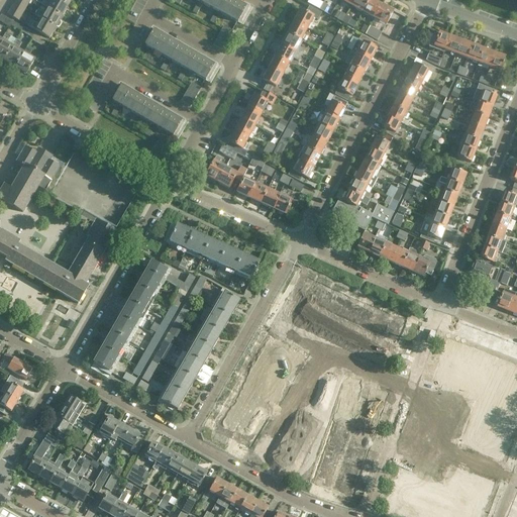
[(28,4),(21,0),(15,0),(14,3),(24,9),(28,4)]
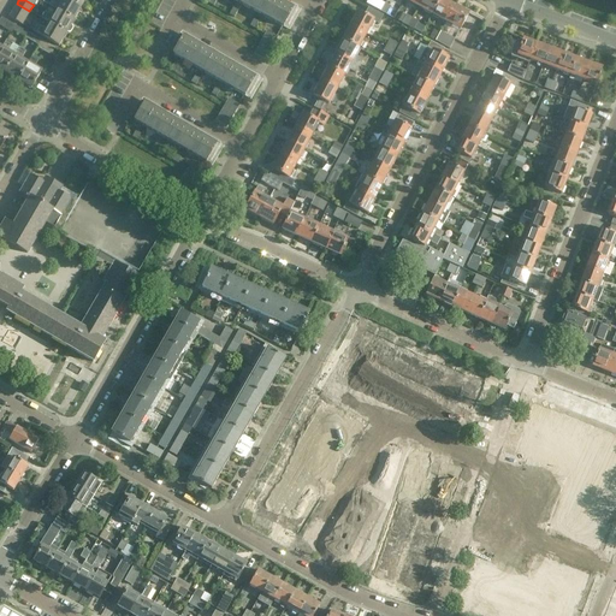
[(82,6),(70,0),(61,0),(60,3),(54,0),(51,0),(48,5),(57,10),(75,19),(82,6)]
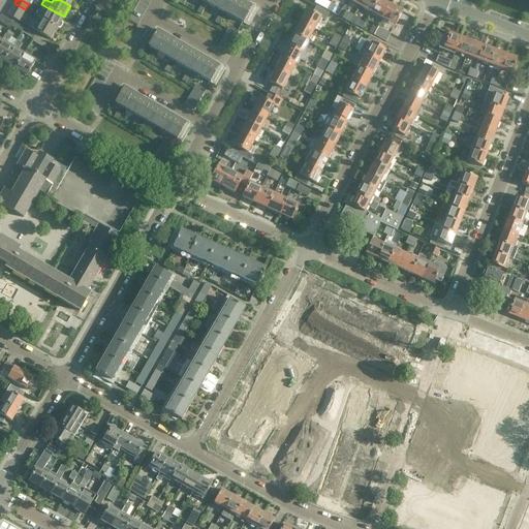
[(199,0),(244,24),(252,7),(238,0),(199,0)]
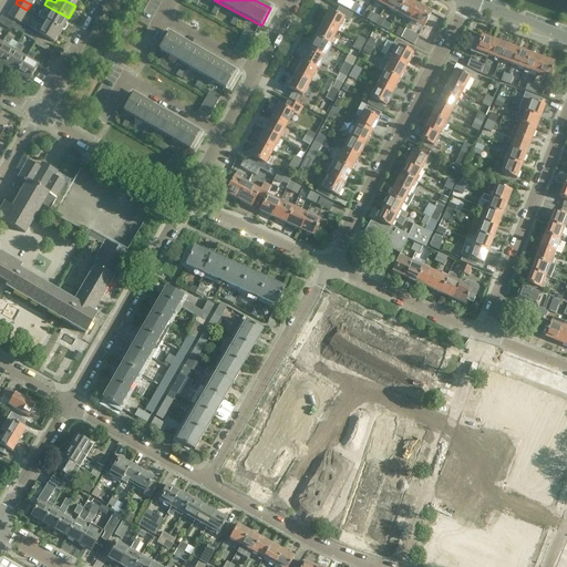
[(351,11),(354,3),(348,0),(338,0),(337,3),(351,11)]
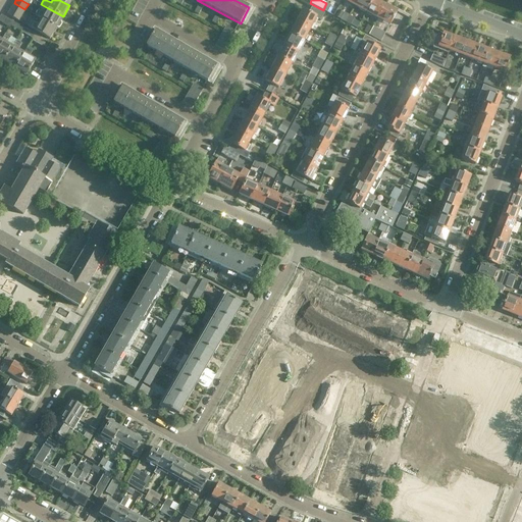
[(357,0),(354,6),(366,12),(372,0),(357,0)]
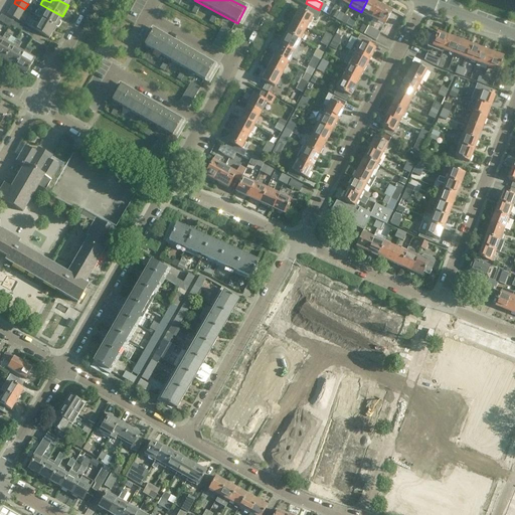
[(370,0),(367,0),(361,12),(372,18),(380,5),(370,0)]
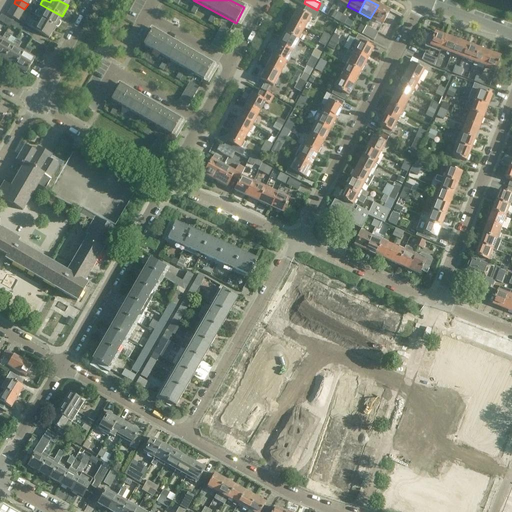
[(11,8),(22,14),(24,9),(14,3),(11,8)]
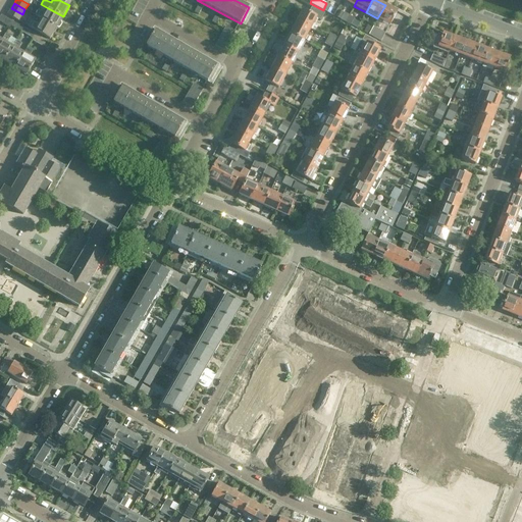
[(385,5),(377,18),(389,25),(397,11),(385,5)]
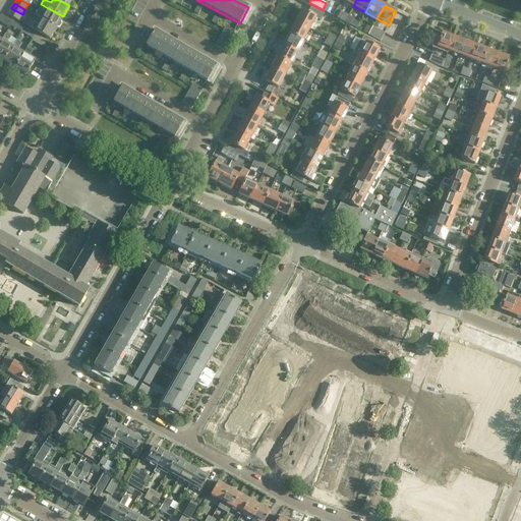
[(296,22),(309,30),(315,18),(320,20),(324,13),(311,6),(307,13),(302,10),(296,22)]
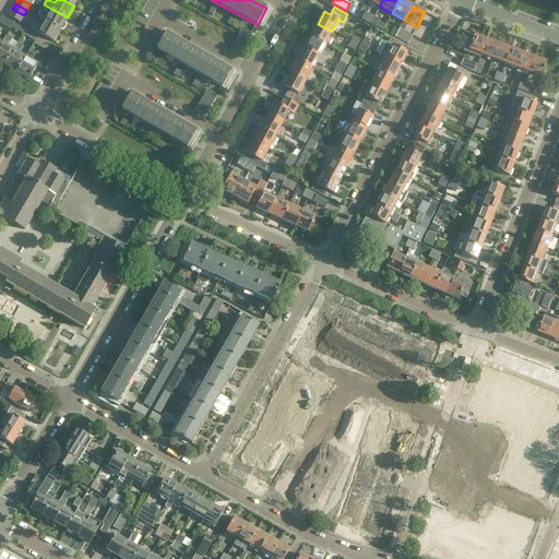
[(20,22),(24,15),(12,9),(8,15),(20,22)]
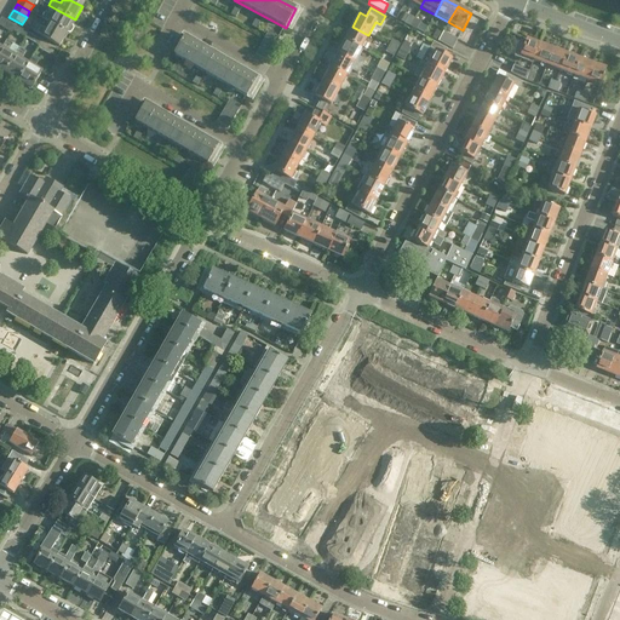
[(45,11),(41,18),(49,23),(68,33),(68,34),(70,33),(74,29),(73,27),(72,26),(75,19),(57,10),(52,16),(45,11)]
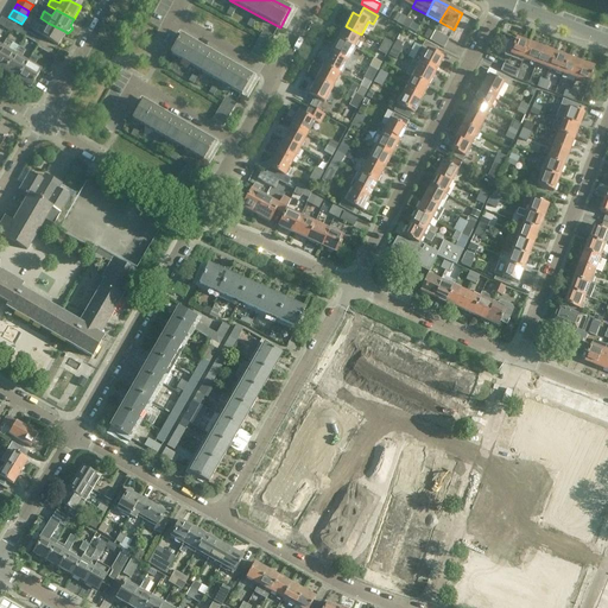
[(403,25),(406,18),(401,14),(397,23),(403,25)]
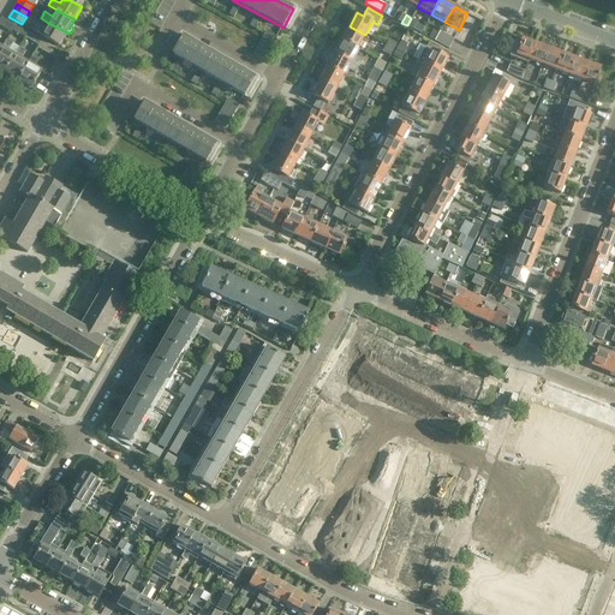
[(0,25),(11,33),(12,30),(15,25),(1,17),(0,18),(0,25)]
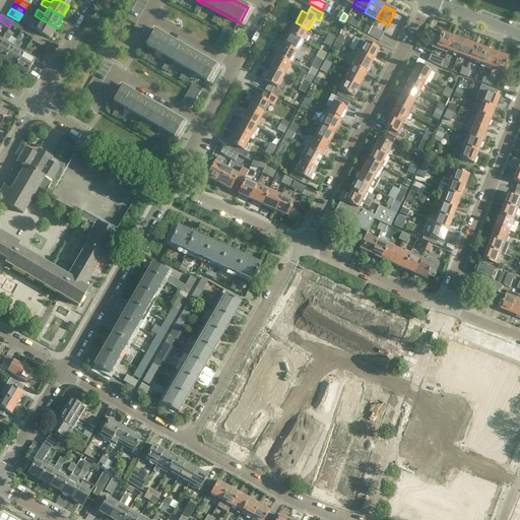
[(347,15),(344,21),(349,24),(352,17),(347,15)]
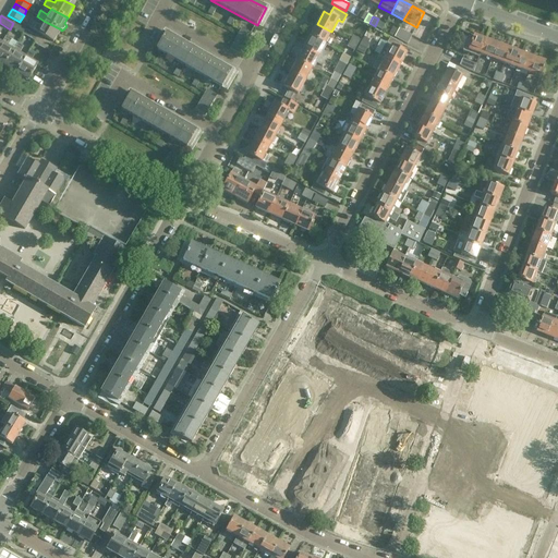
[(61,29),(44,21),(40,26),(34,22),(29,28),(53,43),(61,29)]
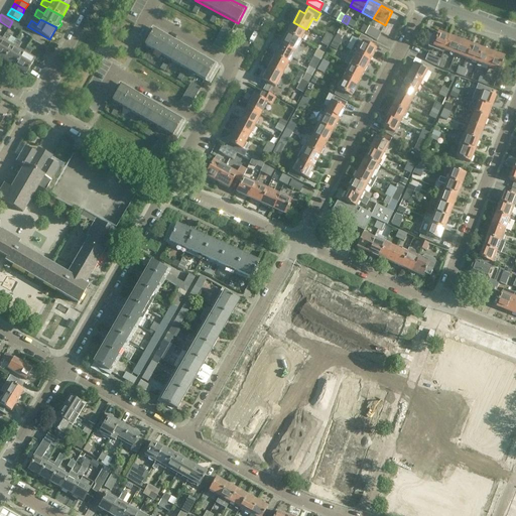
[(12,21),(10,25),(21,31),(23,27),(12,21)]
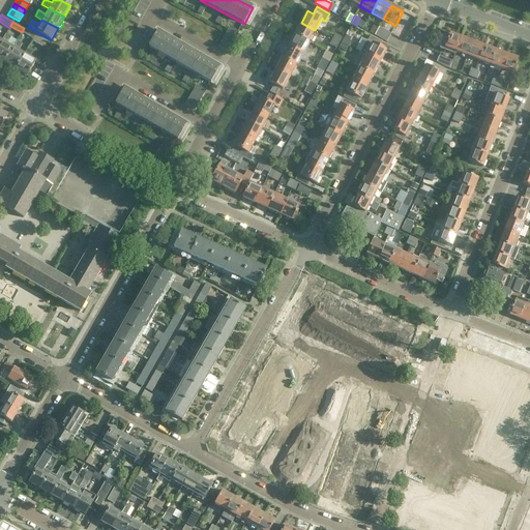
[(315,30),(301,23),(295,34),(308,41),(315,30)]
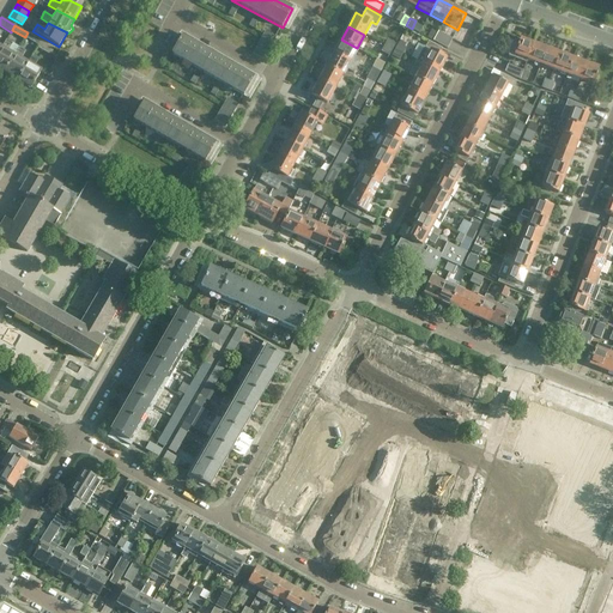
[(434,41),(437,32),(432,30),(428,37),(434,41)]
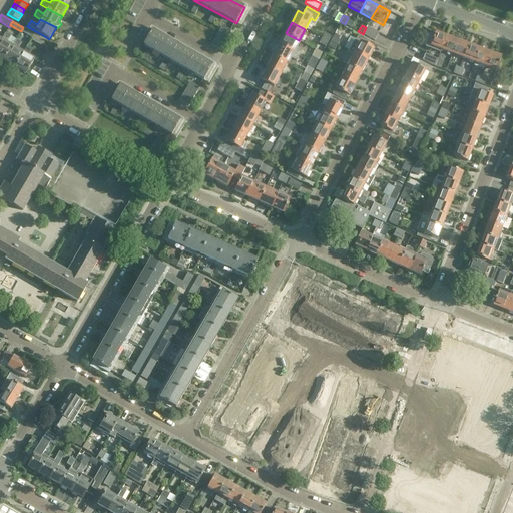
[(367,26),(366,27),(363,34),(374,40),(379,32),(367,26)]
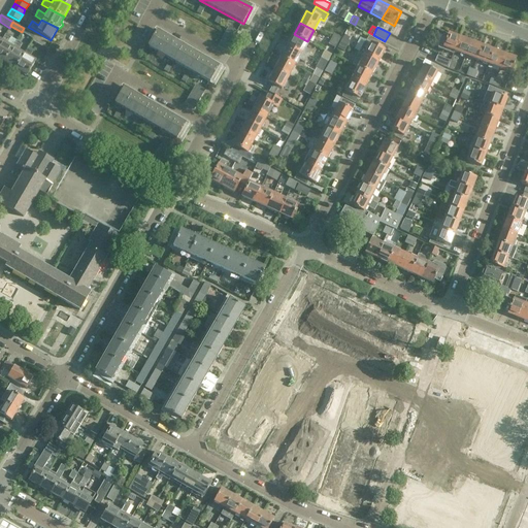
[(24,28),(22,32),(33,39),(35,35),(24,28)]
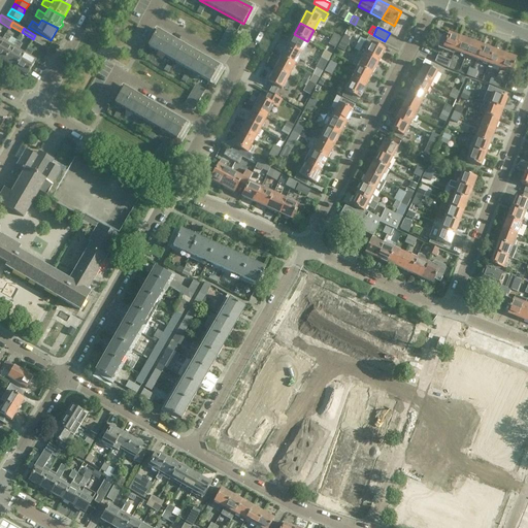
[(147,46),(174,62),(209,83),(219,67),(157,31),(147,46)]
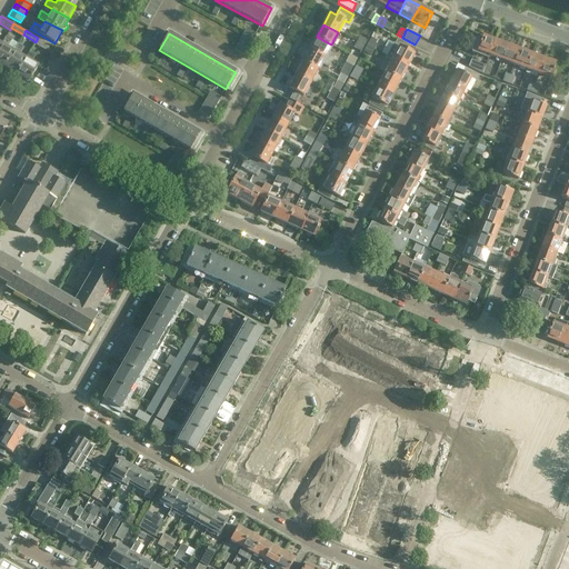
[(489,56),(496,39),(482,35),(477,51),(489,56)]
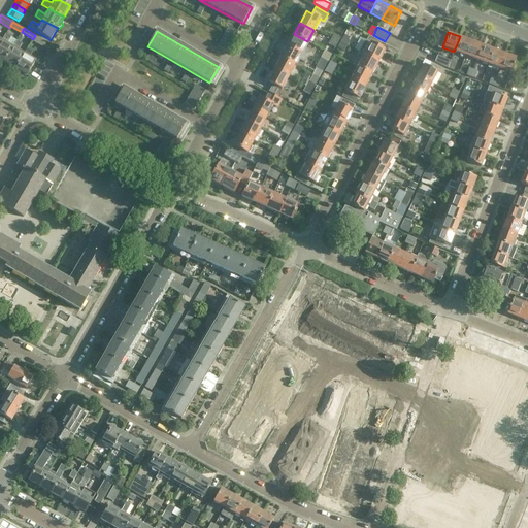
[(17,40),(10,37),(5,34),(1,41),(0,42),(0,60),(4,63),(17,40)]
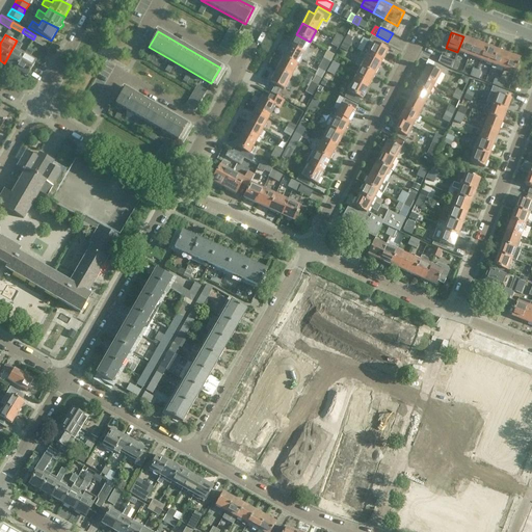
[(307,48),(310,42),(296,34),(289,46),(310,57),(313,52),(307,48)]
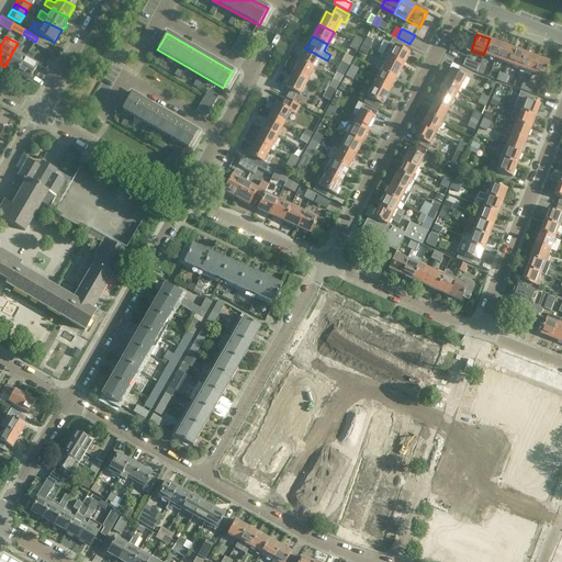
[(46,51),(49,44),(37,37),(35,42),(34,43),(46,51)]
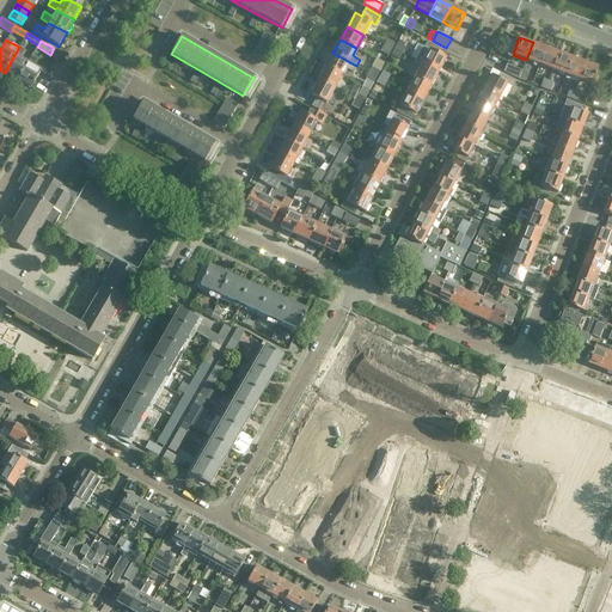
[(441,48),(428,41),(424,48),(422,48),(415,61),(422,65),(438,73),(446,59),(439,55),(441,48)]
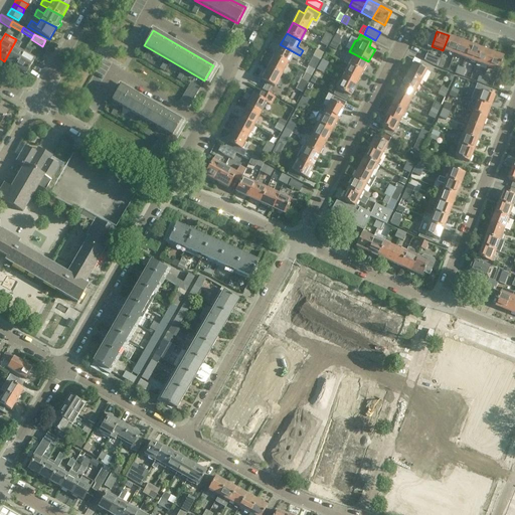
[(449,35),(443,50),(454,54),(459,39),(449,35)]
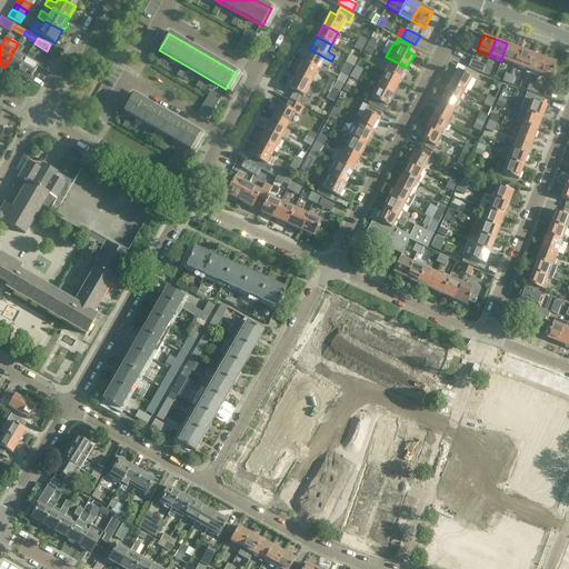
[(18,43),(5,68),(17,75),(26,58),(20,55),(23,48),(18,43)]
